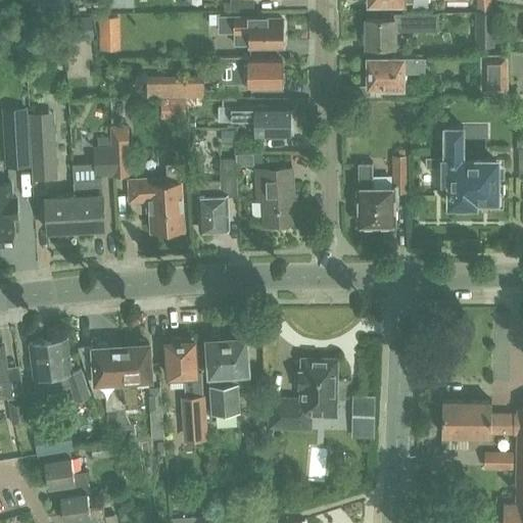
[(230,0),(231,2),(231,10),(254,10),(253,0),(230,0)]
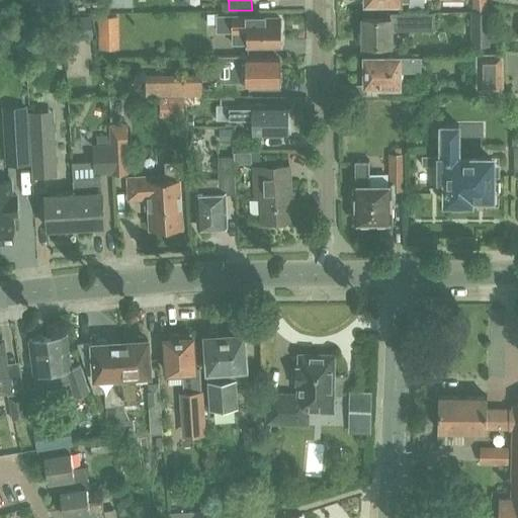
[(470,47),(490,46),(489,10),(470,10),(470,47)]
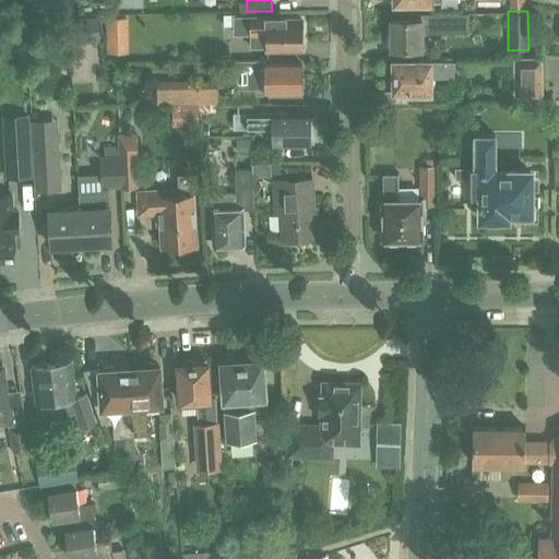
[(127,33),(127,16),(105,16),(106,33),(127,33)]
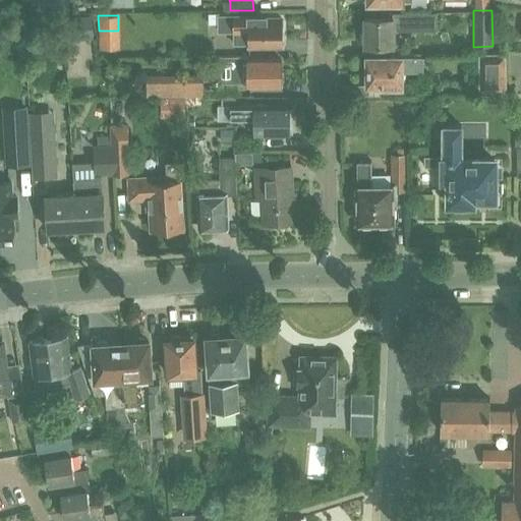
[(219,32),(235,32),(235,44),(284,44),(284,19),(267,19),(267,15),(248,15),(219,15),(219,32)]
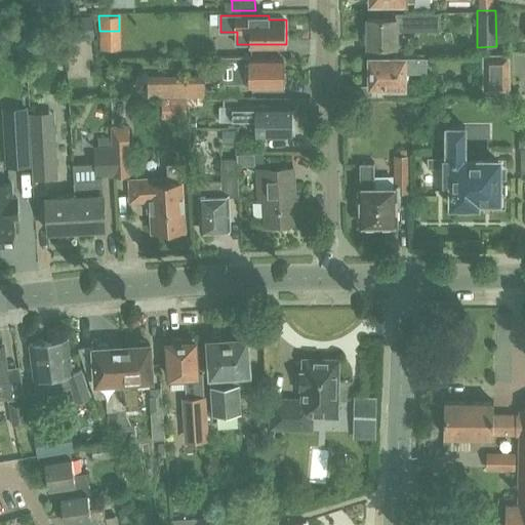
[(368,45),(398,45),(398,31),(416,31),(416,16),(398,16),(398,17),(367,17),(368,45)]
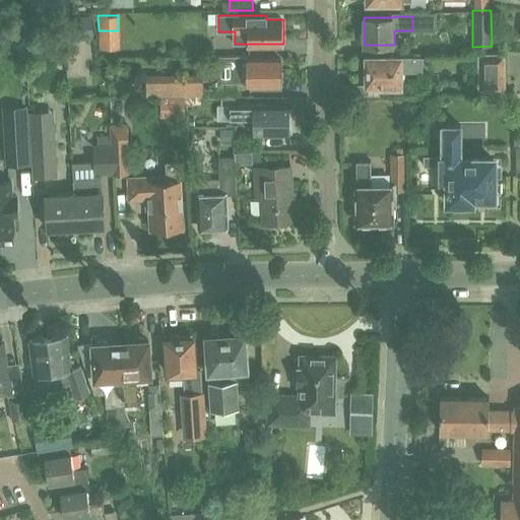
[(200,31),(200,42),(218,42),(218,31),(200,31)]
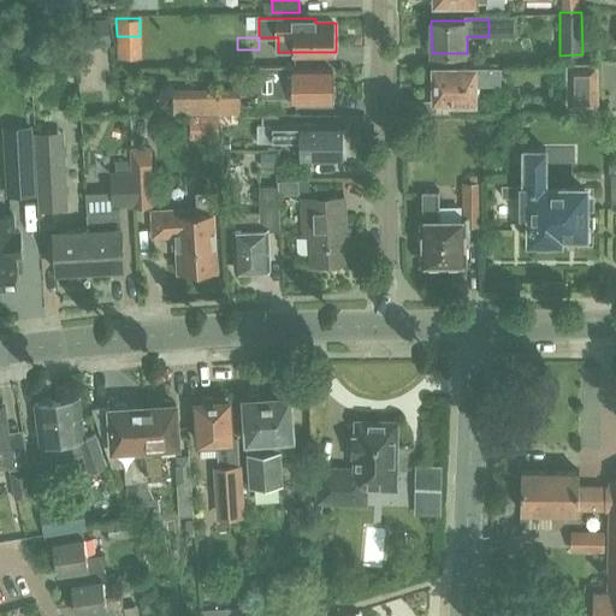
[(566,110),(599,108),(599,61),(566,61),(566,110)]
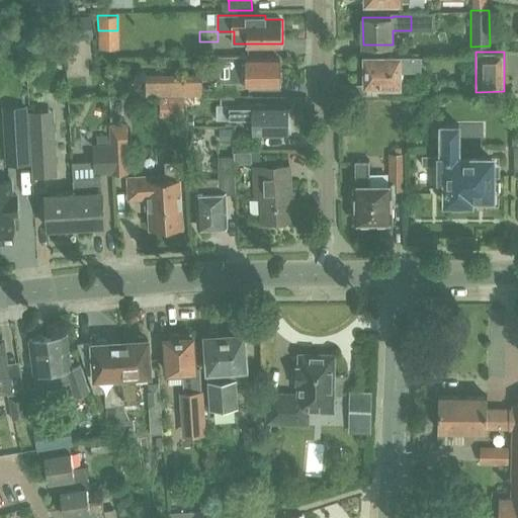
[(237,57),(217,57),(217,82),(247,82),(247,85),(279,85),(279,58),(237,58),(237,57)]
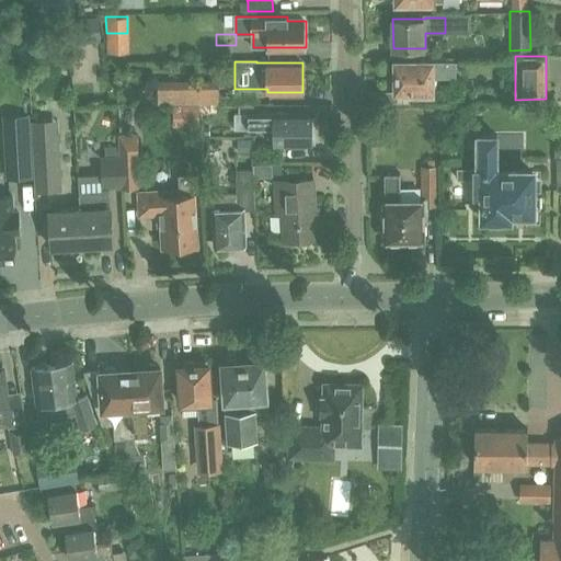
[(433,61),(432,61),(396,61),(396,91),(411,91),(411,93),(433,93),(433,78),(456,78),(456,61),(433,61)]
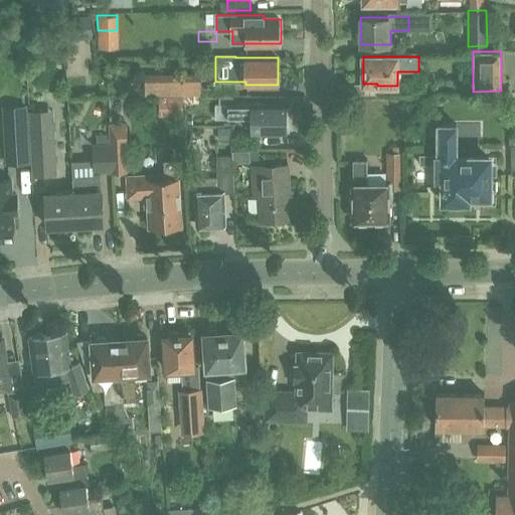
[(144,96),(201,95),(201,73),(144,73),(144,96)]
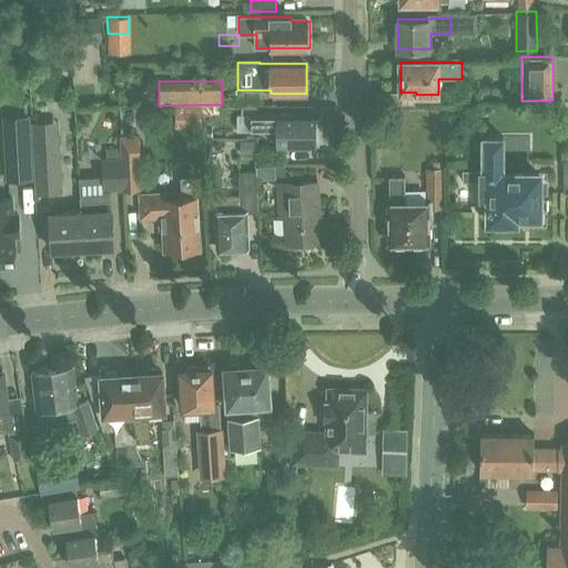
[(315,117),(276,117),(276,113),(253,113),(253,130),(277,130),(277,146),(316,146),(315,117)]
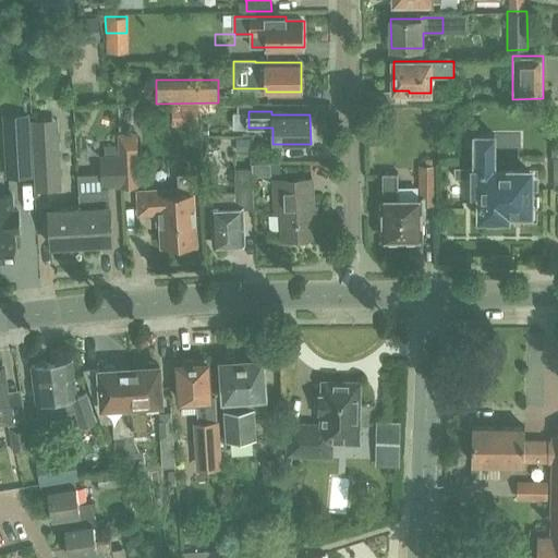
[(4,152),(31,150),(29,113),(2,114),(4,152)]
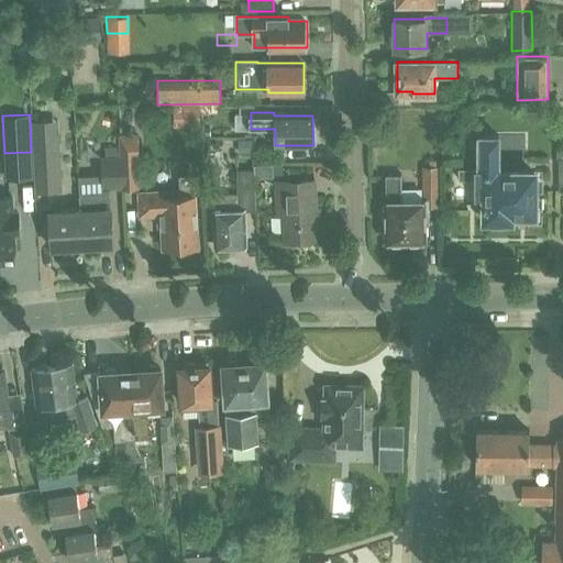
[(35,192),(63,190),(59,119),(32,121),(35,192)]
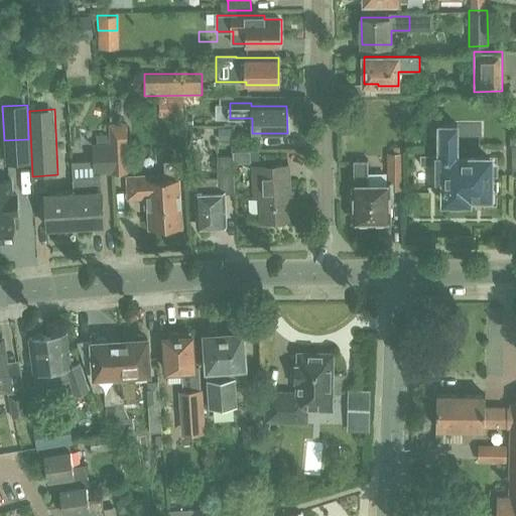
[(114,172),(126,172),(129,172),(126,121),(109,122),(109,134),(112,134),(114,172)]
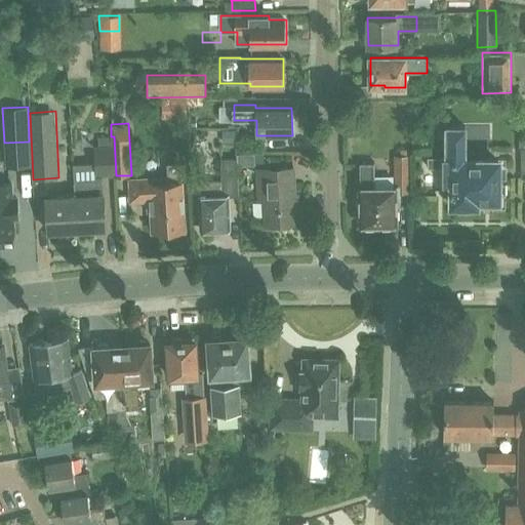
[(428,167),(445,167),(445,179),(452,179),(452,203),(456,203),(458,211),(471,211),(473,203),(477,203),(477,198),(498,198),(498,195),(507,193),(507,183),(498,180),(498,160),(467,160),(467,125),(445,125),(445,157),(428,157),(428,167)]
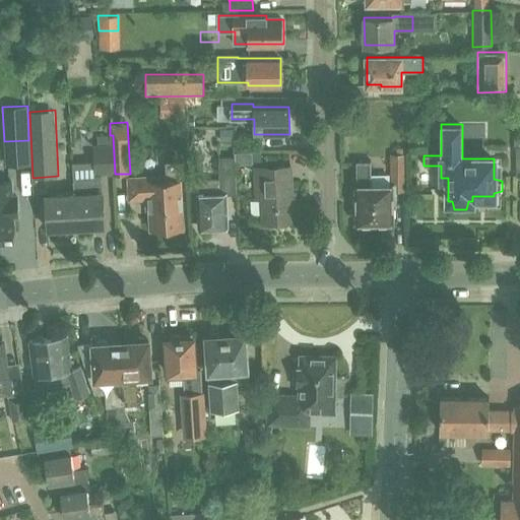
[(220,127),(220,141),(234,141),(234,127),(220,127)]
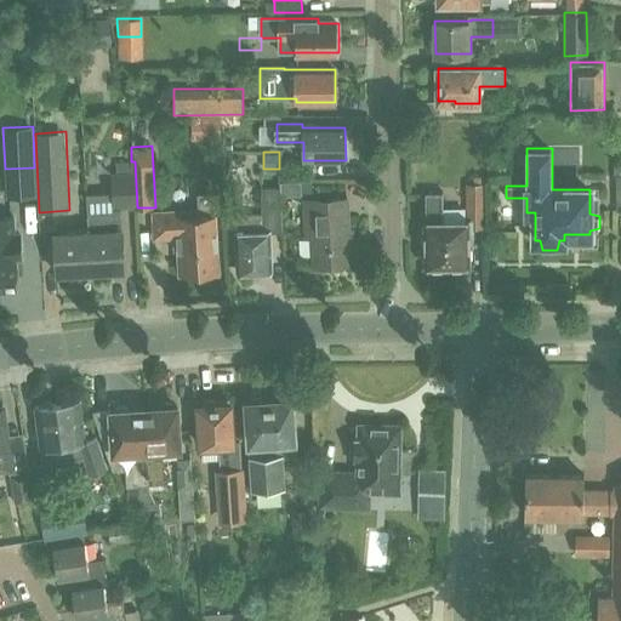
[(113,210),(137,208),(135,161),(131,161),(115,161),(115,171),(110,171),(113,210)]
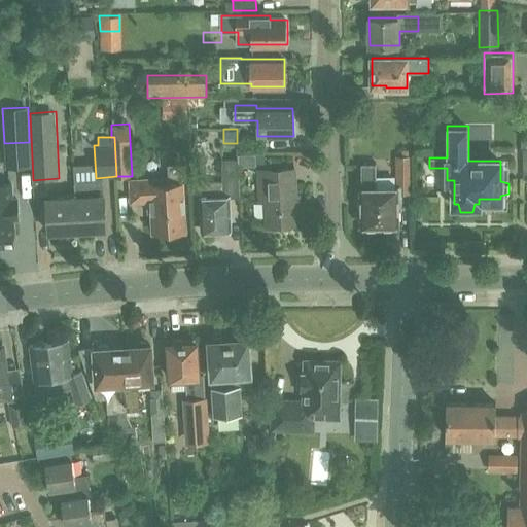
[(413,194),(413,160),(413,156),(395,156),(395,187),(377,187),(376,164),(361,164),(361,187),(362,224),(364,224),(367,229),(376,229),(378,224),(398,223),(397,209),(401,209),(401,194),(413,194)]
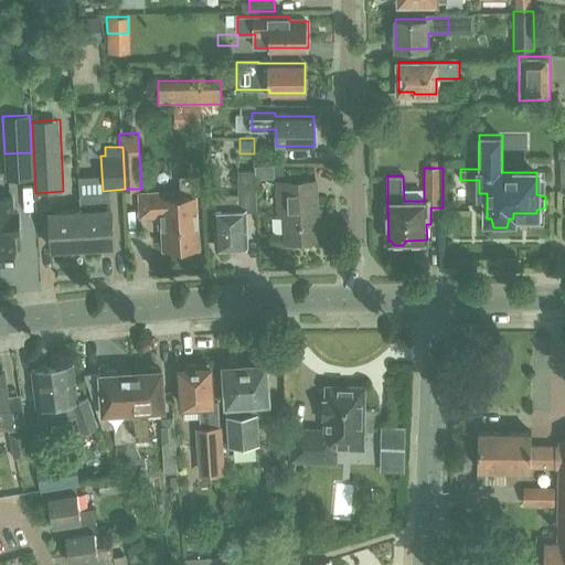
[(216,247),(247,246),(246,212),(257,211),(255,170),(238,171),(238,193),(215,194),(215,211),(216,247)]
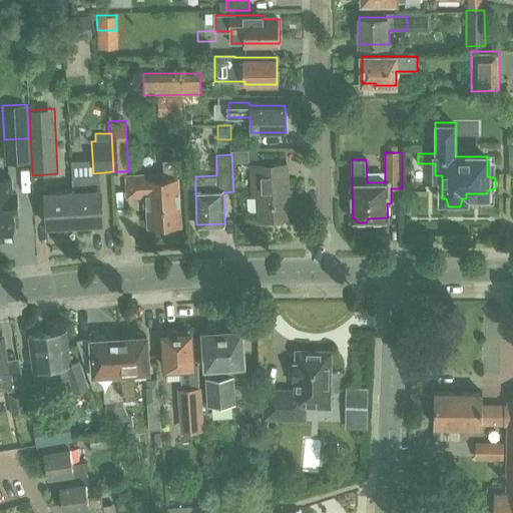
[(177,176),(176,159),(163,159),(164,177),(148,178),(148,174),(126,175),(128,196),(144,195),(145,206),(148,206),(149,226),(180,224),(178,176),(177,176)]
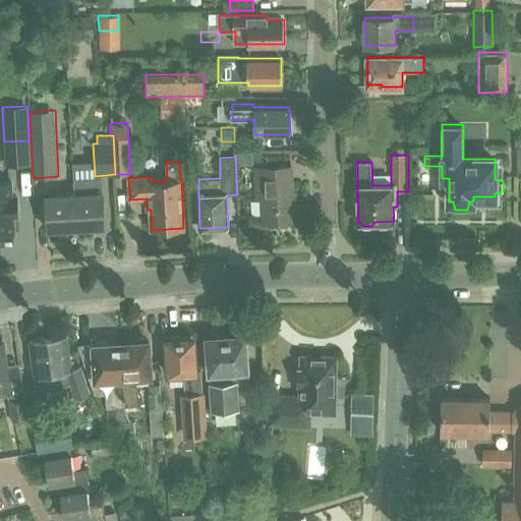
[(293,190),(291,166),(255,168),(257,198),(262,198),(264,224),(294,222),(293,205),(298,204),(297,190),(293,190)]
